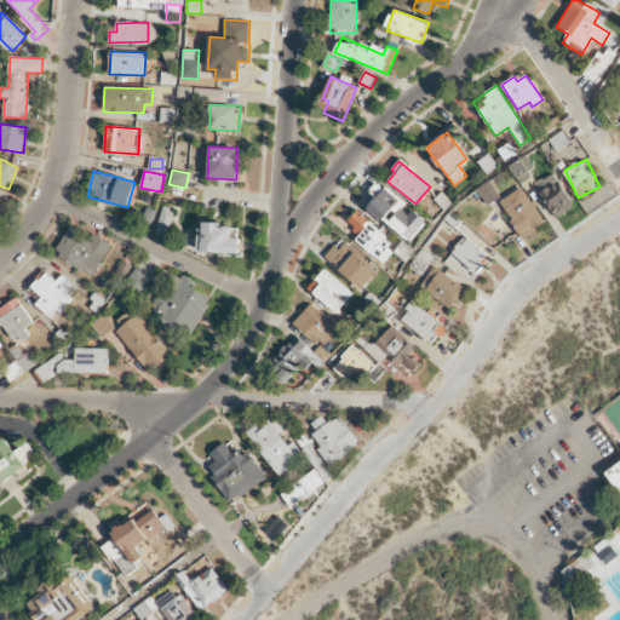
[(537,190),(556,218),(574,205),(555,177),(537,190)]
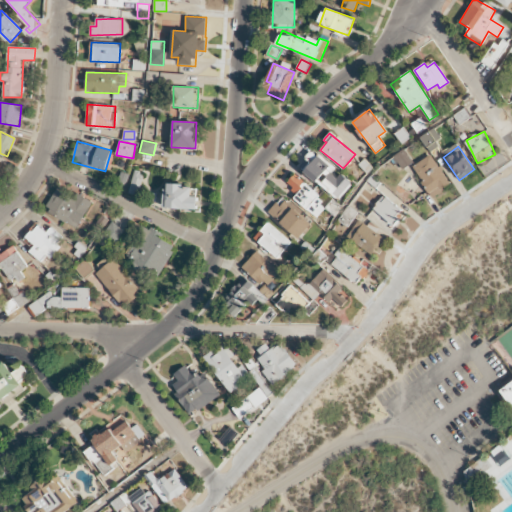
[(412,163),(405,149),(394,155),(401,169),(412,163)]
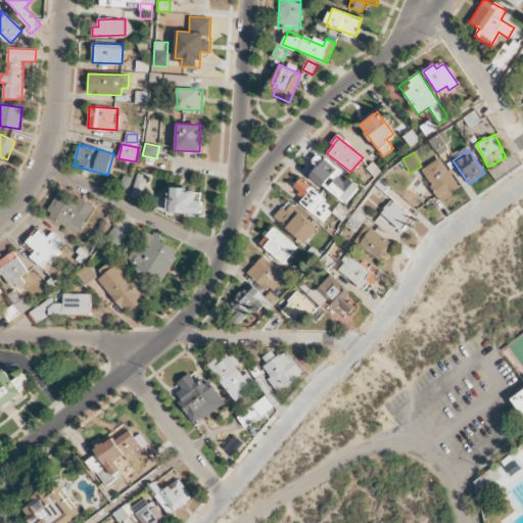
[(359,187),(347,177),(344,182),(335,175),(339,169),(326,157),(321,163),(316,159),(306,171),(345,203),(359,187)]
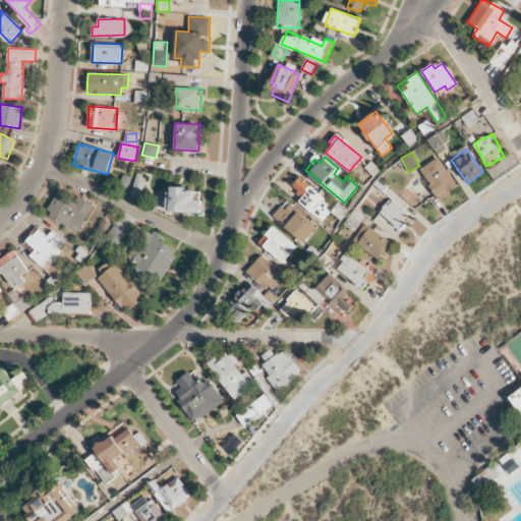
[(457,189),(440,157),(420,168),(438,199),(457,189)]
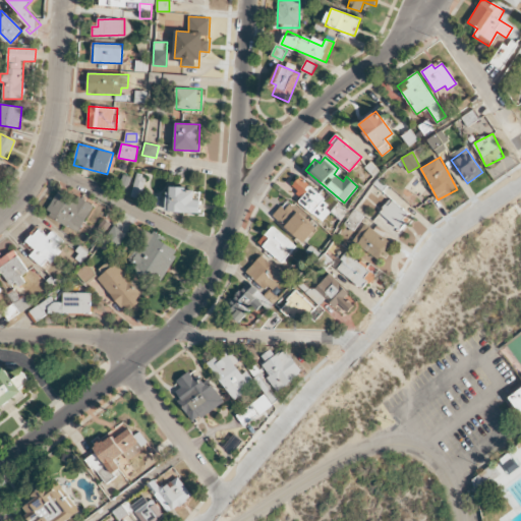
[(147,176),(135,174),(131,196),(141,198),(147,176)]
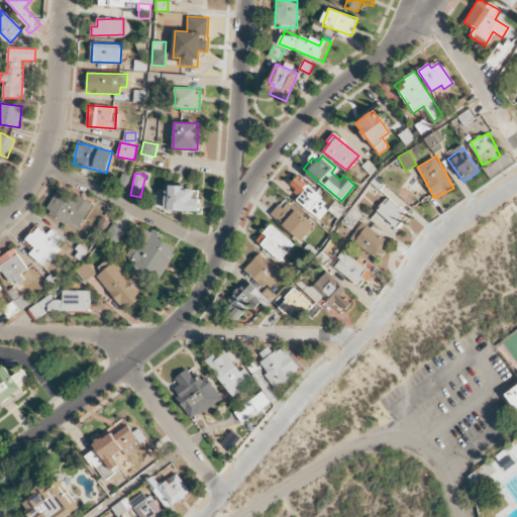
[(320,219),(331,207),(298,176),(287,188),(320,219)]
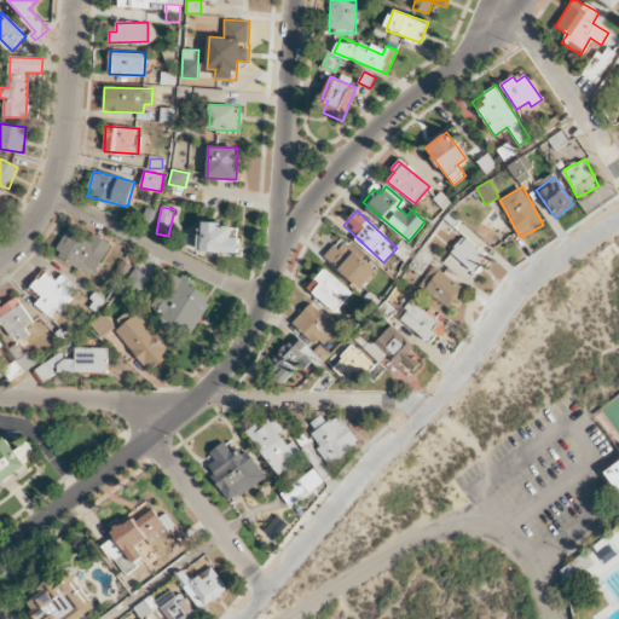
[(241,238),(232,237),(232,224),(200,223),(198,252),(239,253),(241,238)]
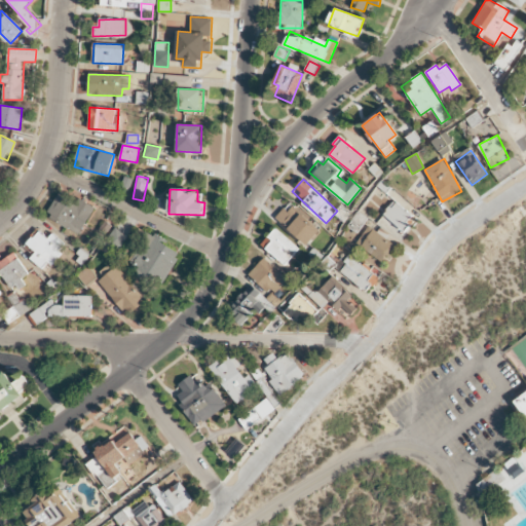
[(81,233),(92,208),(59,191),(46,217),(81,233)]
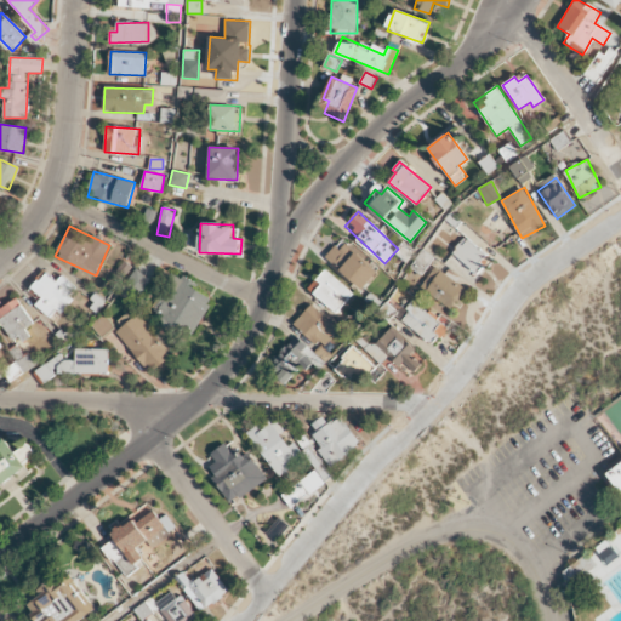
[(377,272),(342,239),(326,257),(362,290),(377,272)]
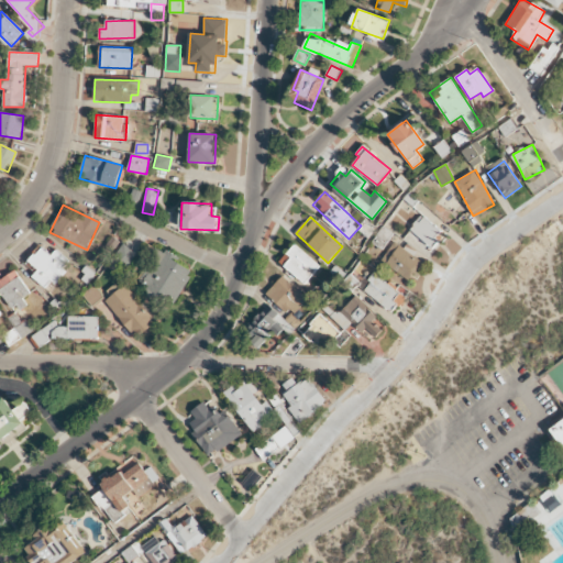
[(138,252),(123,243),(110,263),(124,272),(138,252)]
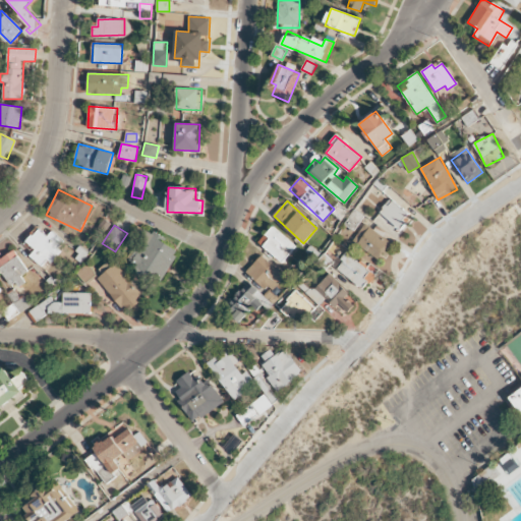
[(352,244),(380,259),(391,240),(362,225),(352,244)]
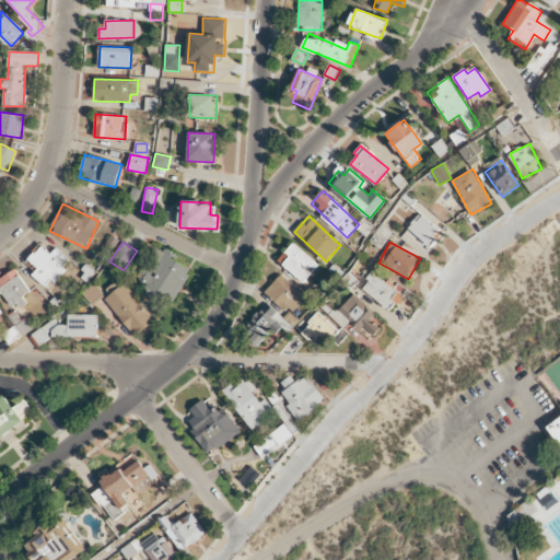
[(278,260),(303,282),(318,266),(293,243),(278,260)]
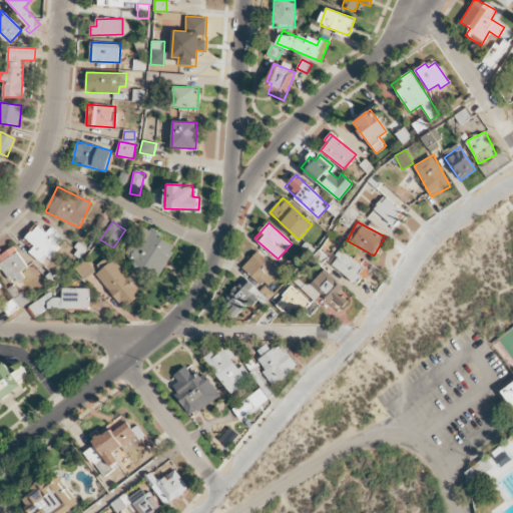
[(51,227),(47,231),(36,223),(23,238),(33,247),(29,251),(43,264),(59,244),(57,242),(62,236),(51,227)]
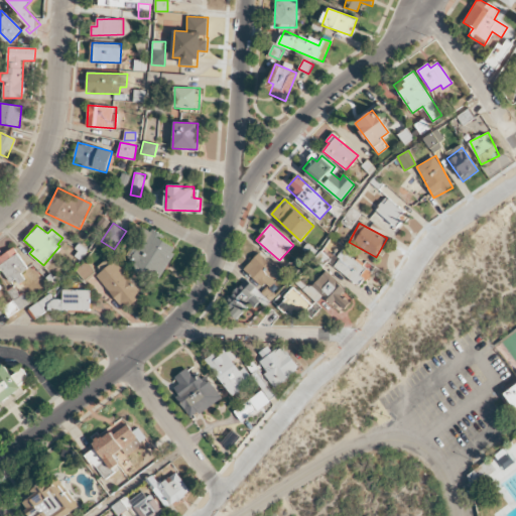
[(178,247),(147,228),(125,264),(156,283),(178,247)]
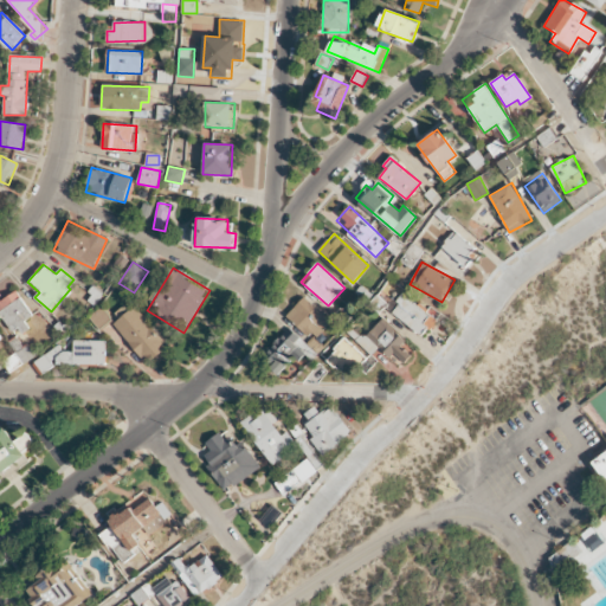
[(27,327),(24,321),(32,315),(17,290),(0,301),(0,313),(14,335),(27,327)]
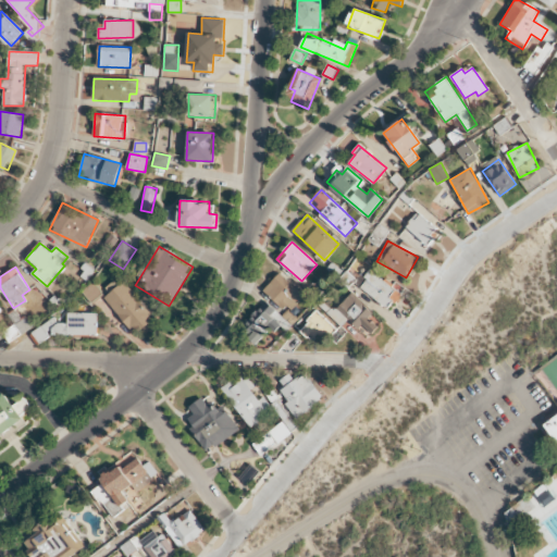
[(359,287),(390,308),(400,292),(370,271),(359,287)]
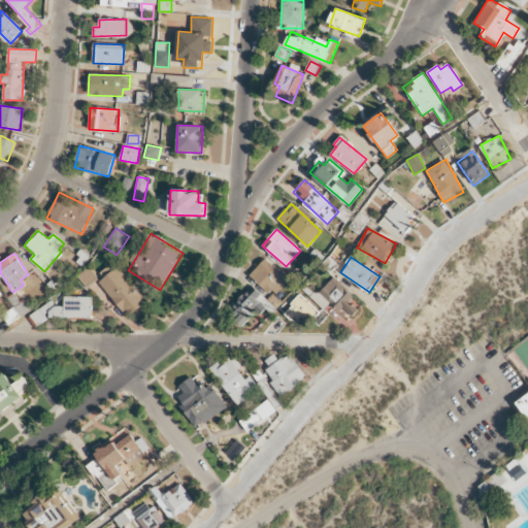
[(273,297),(288,281),(265,259),(250,274),(273,297)]
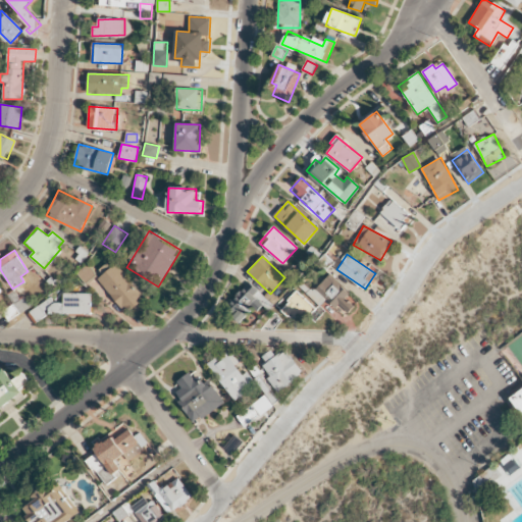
[(125,314),(144,301),(117,264),(98,277),(125,314)]
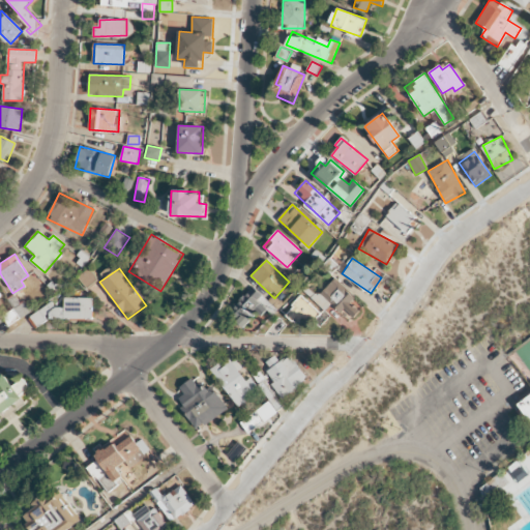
[(320,294),(341,314),(345,310),(353,318),(360,312),(350,301),(354,297),(333,278),(320,294)]
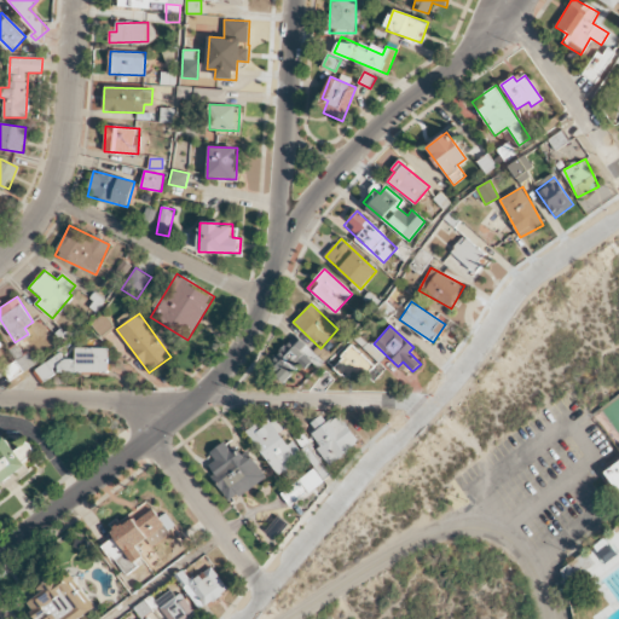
[(266,364),(287,385),(314,356),(294,335),(266,364)]
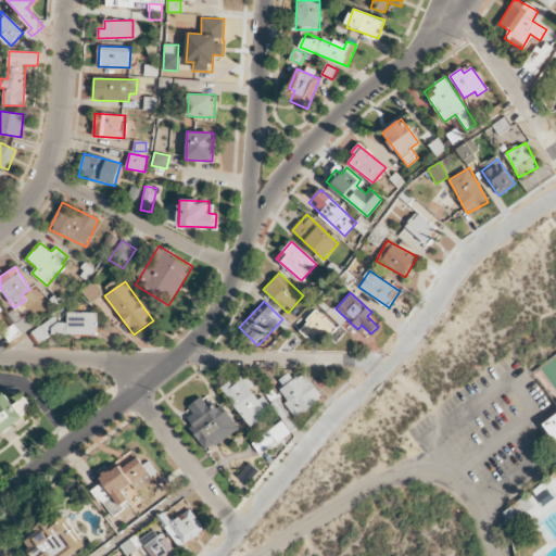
[(299,329),(315,344),(332,325),(316,310),(299,329)]
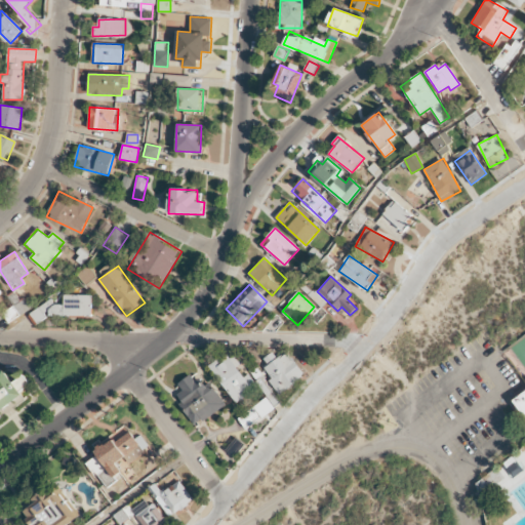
[(91,316),(92,295),(64,294),(64,306),(32,306),(32,322),(45,322),(45,315),(91,316)]
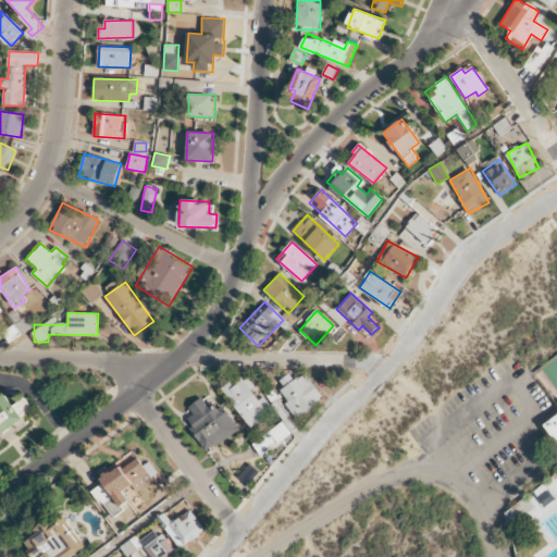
[(323,398),(305,372),(280,391),(288,400),(284,404),(296,419),(323,398)]
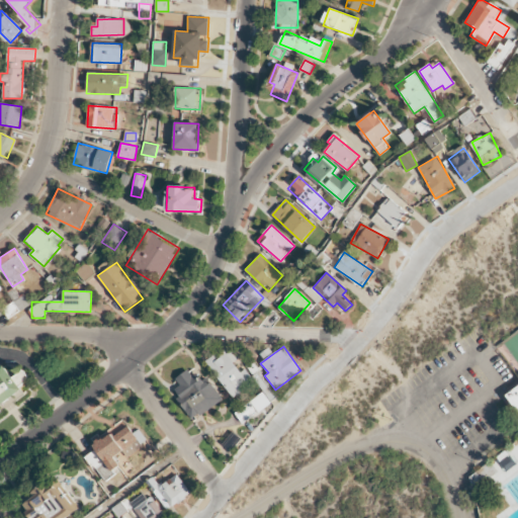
[(233,398),(250,385),(233,361),(236,359),(231,351),(227,354),(223,348),(205,360),(233,398)]
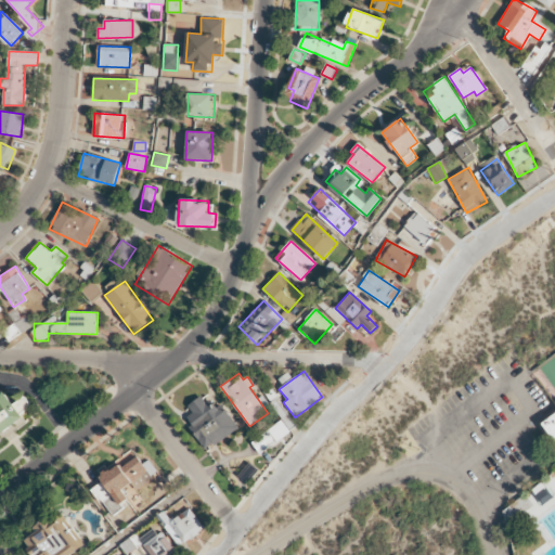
[(14,404),(5,391),(0,395),(0,435),(25,418),(22,413),(31,407),(25,397),(14,404)]
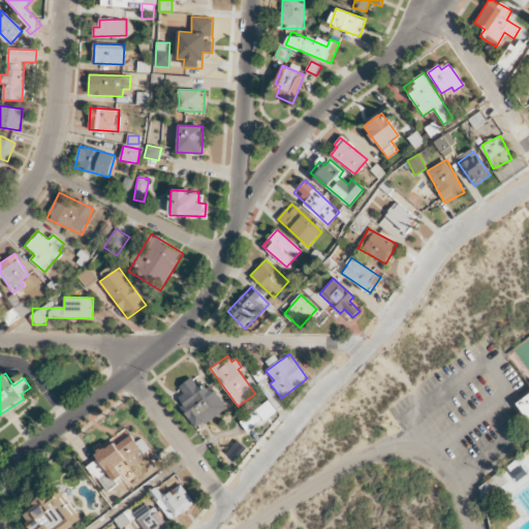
[(227,408),(212,384),(203,391),(194,376),(179,386),(184,394),(177,399),(196,429),(227,408)]
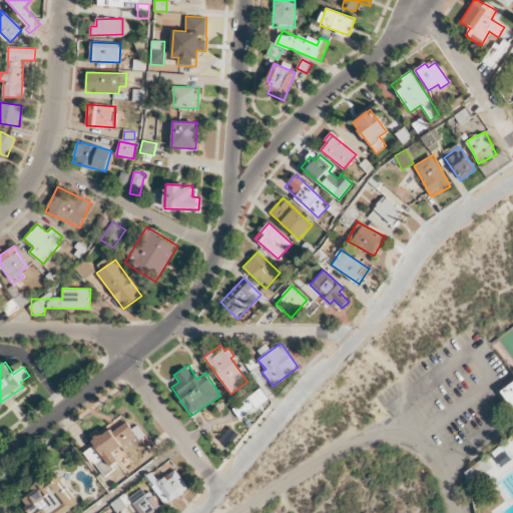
[(512,382),(501,391),(512,408),(512,432),(512,433),(512,432),(512,382)]
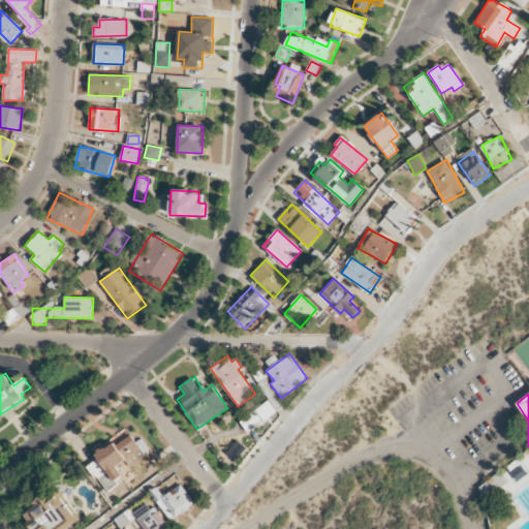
[(240,422),(248,433),(277,411),(269,400),(240,422)]
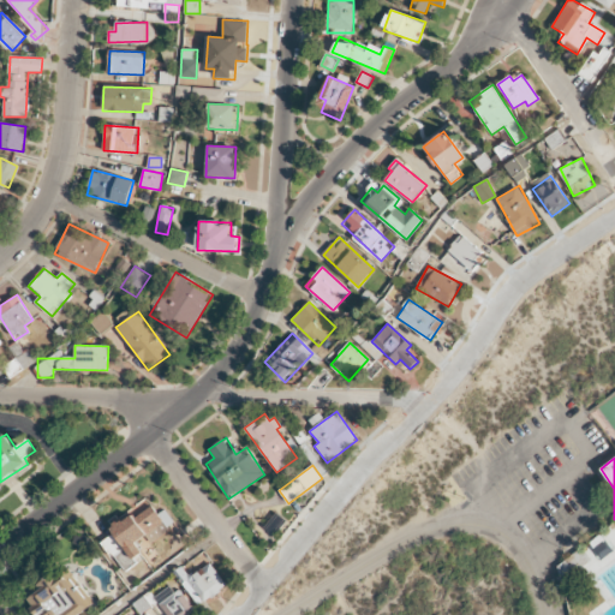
[(121,571),(149,553),(145,547),(177,526),(165,509),(157,514),(151,506),(137,515),(133,509),(109,525),(114,532),(102,541),(121,571)]
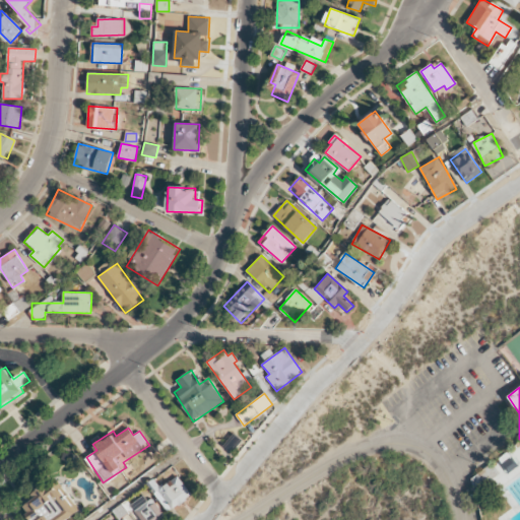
[(223,446),(232,453),(242,440),(234,433),(223,446)]
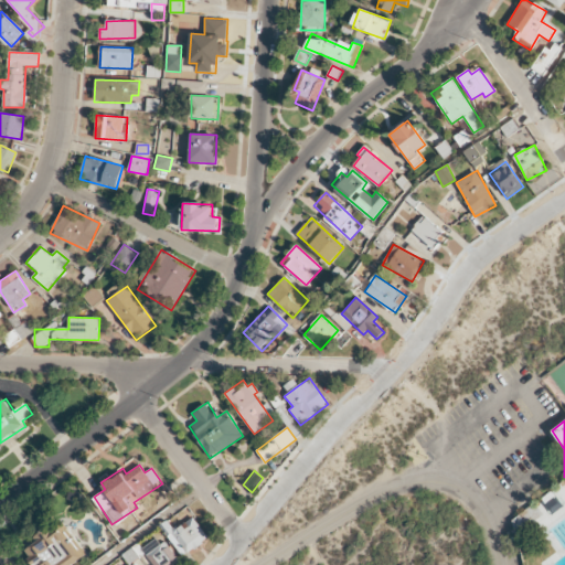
[(167,520),(160,525),(183,557),(209,537),(192,516),(174,530),(167,520)]
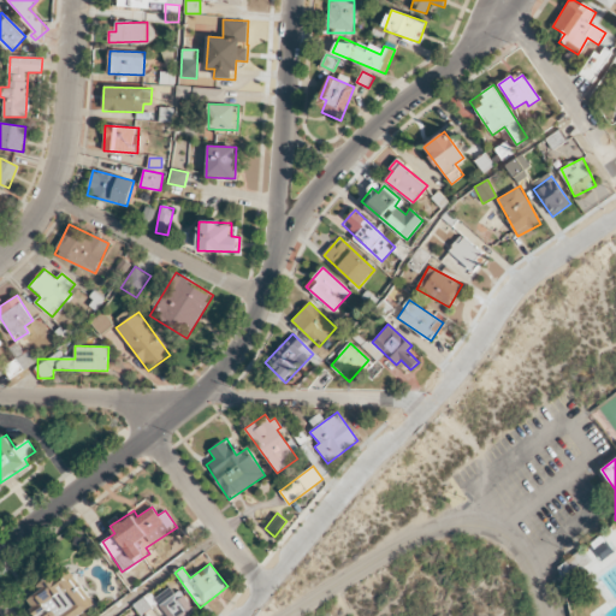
[(54,580),(53,578),(23,598),(36,615),(77,615),(94,605),(69,569),(54,580)]
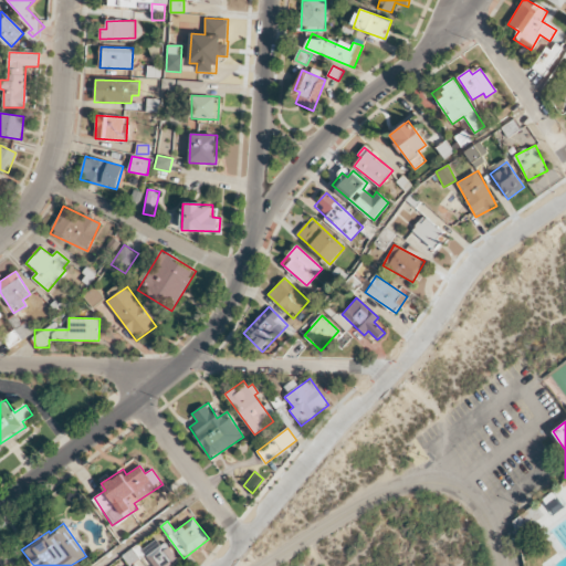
[(142,549),(154,565),(180,565),(181,565),(159,536),(142,549)]
